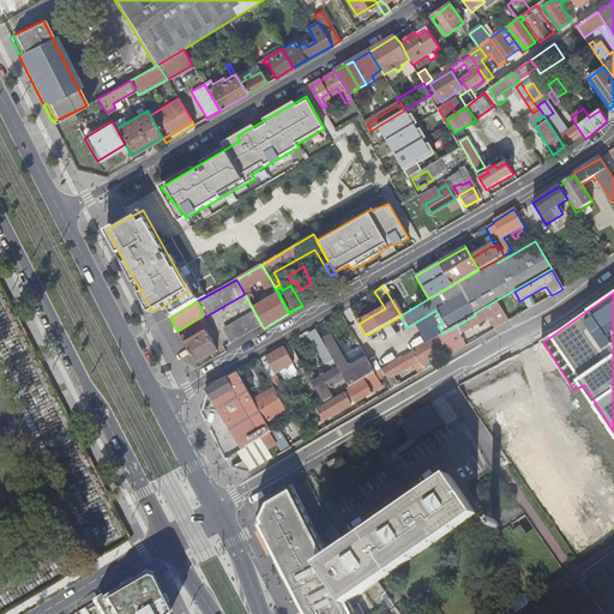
[(494,330),(509,321),(497,302),(475,315),(443,333),(439,336),(450,355),(465,347),(458,336),(487,319),(494,330)]
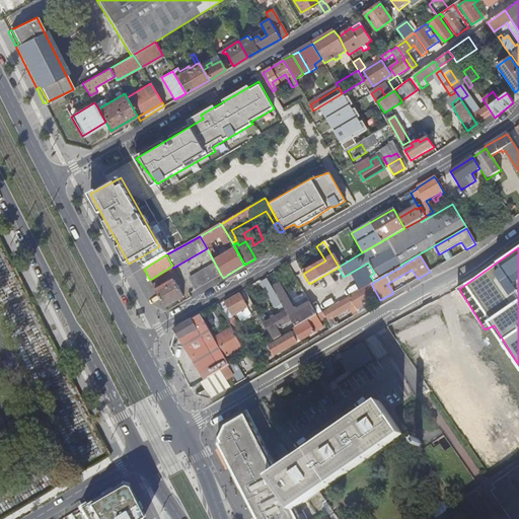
[(195,290),(221,275),(215,264),(189,278),(195,290)]
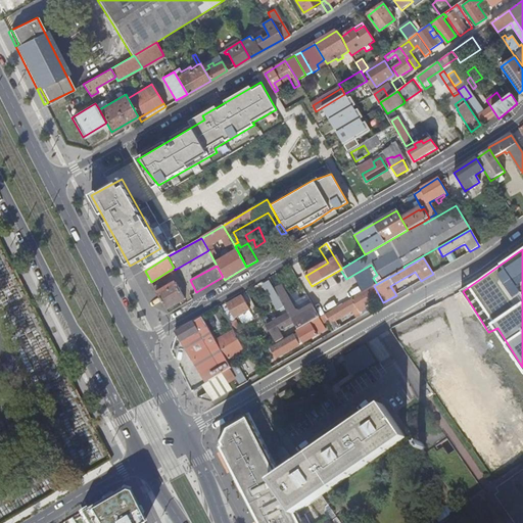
[(157,292),(167,310),(185,298),(176,282),(157,292)]
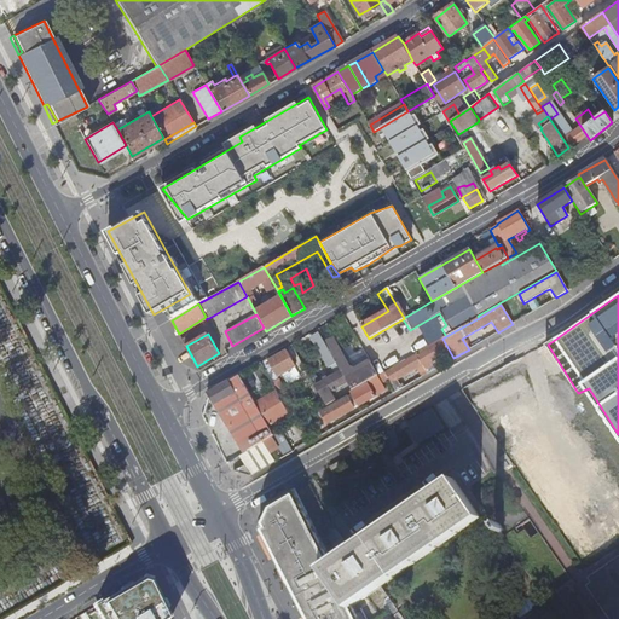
[(325,346),(319,335),(311,340),(328,369),(336,364),(325,346)]
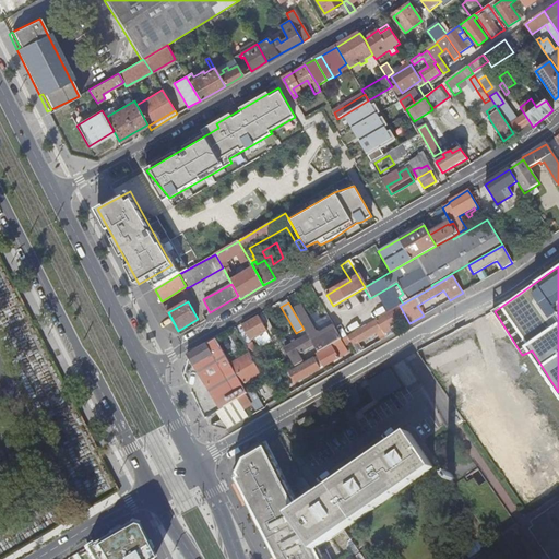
[(405,326),(409,323),(400,306),(376,320),(383,334),(390,331),(388,328),(402,320),(405,326)]
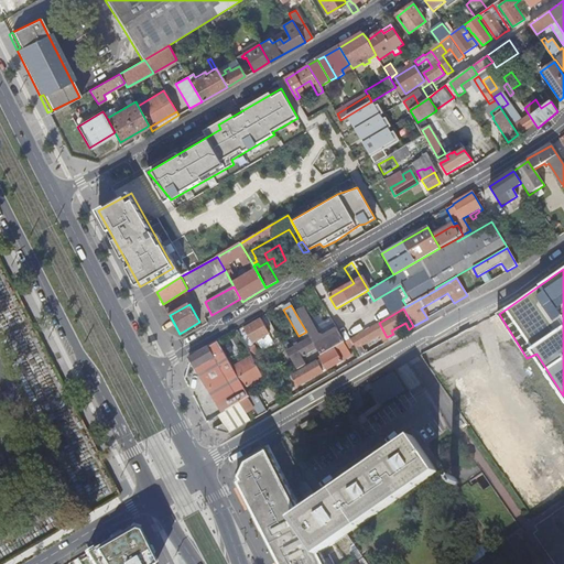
[(296,315),(306,332),(311,338),(316,349),(321,357),(344,343),(336,329),(323,337),(317,336),(303,311),(296,315)]
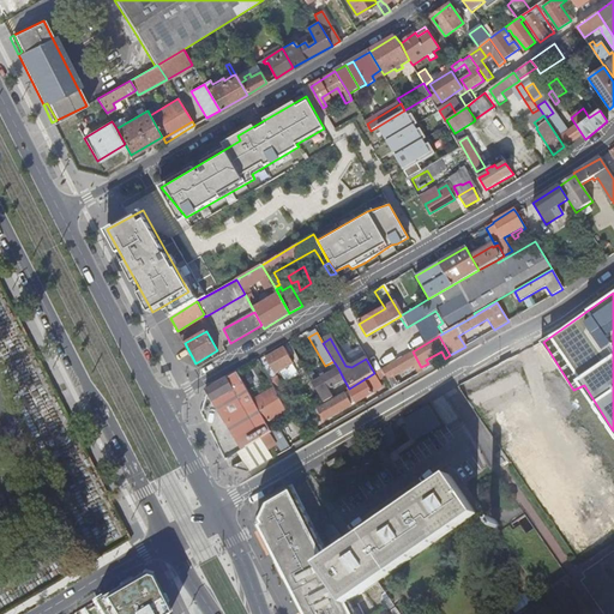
[(293,365),(287,354),(284,349),(265,360),(275,375),(293,365)]
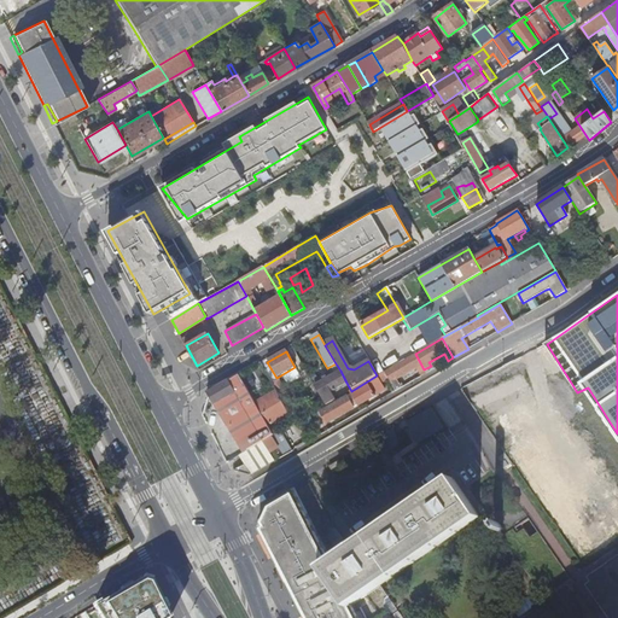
[(301,363),(295,353),(289,356),(295,367),(301,363)]
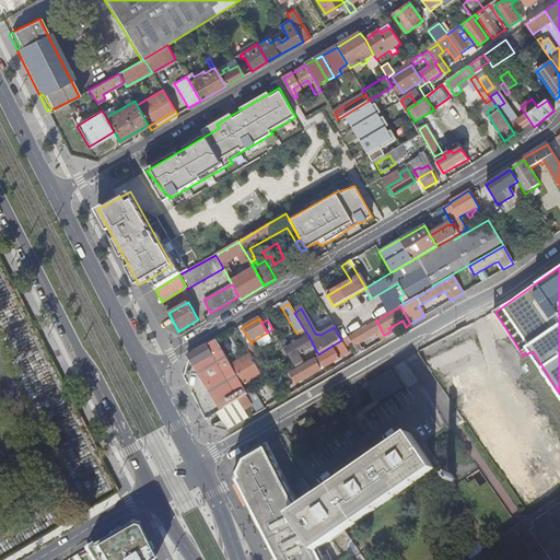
[(350,342),(358,356),(363,352),(361,350),(360,351),(357,345),(381,330),(375,323),(348,338),(350,342)]
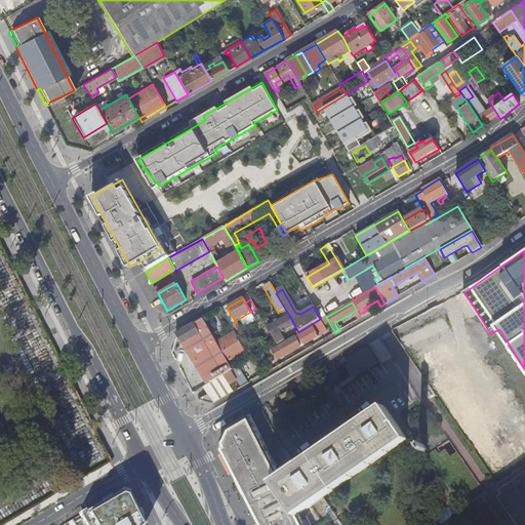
[(267,328),(277,345),(283,340),(279,334),(294,325),(289,315),(267,328)]
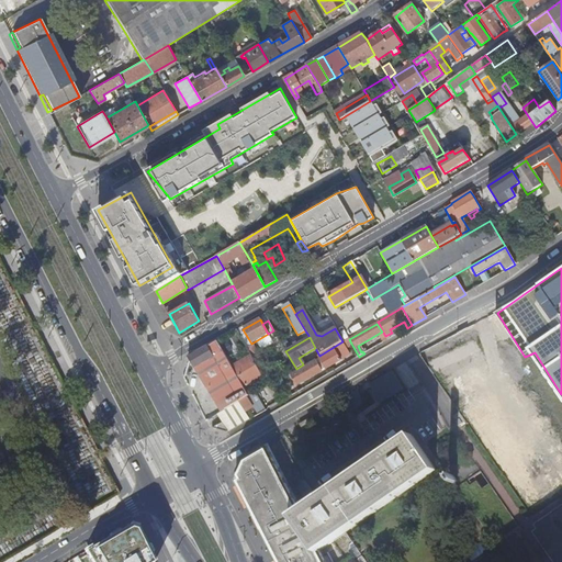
[(348,338),(343,341),(319,356),(317,357),(324,369),(325,370),(350,355),(346,347),(351,344),(349,339),(348,338)]
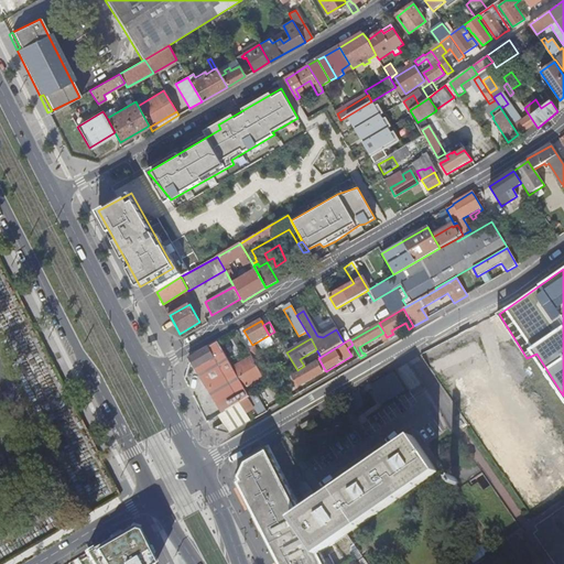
[(217,343),(188,360),(190,361),(206,391),(216,386),(230,409),(239,404),(248,399),(249,398),(245,389),(231,367),(217,343)]
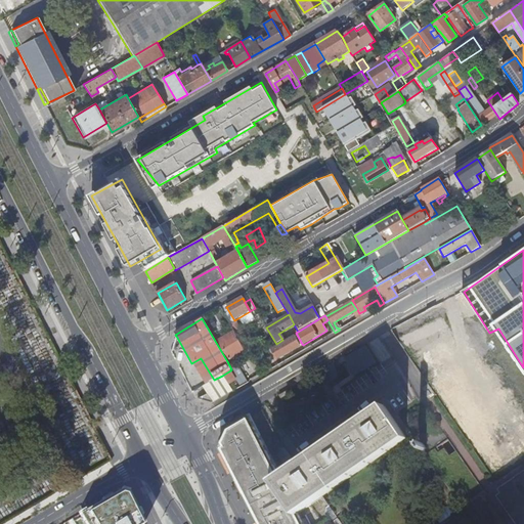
[(230,326),(232,332),(235,335),(241,332),(235,322),(230,326)]
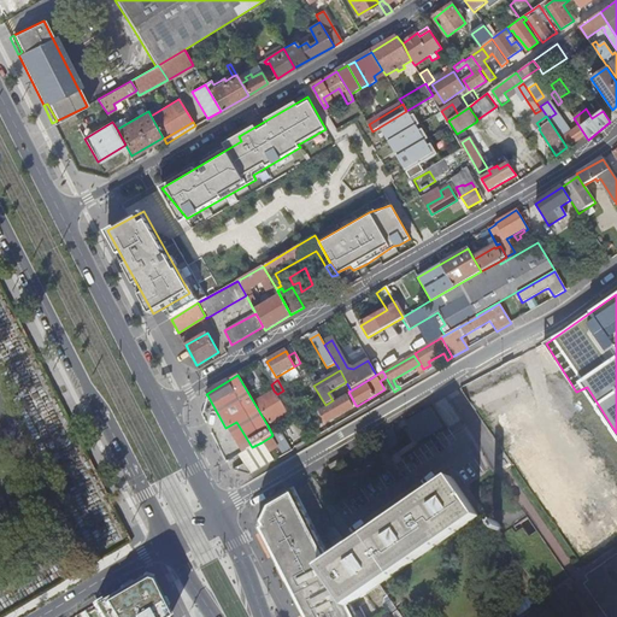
[(274,391),(253,401),(268,425),(288,413),(277,394),(274,391)]
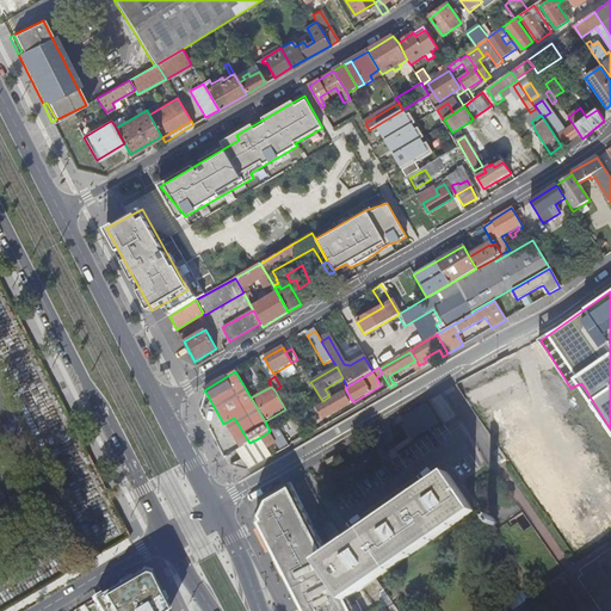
[(322,419),(352,401),(345,388),(340,390),(341,393),(316,408),(322,419)]
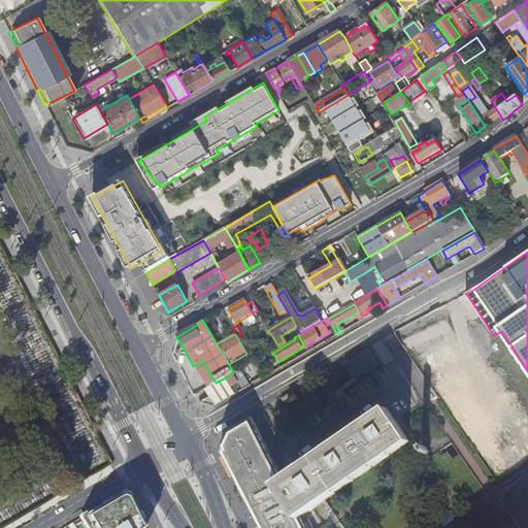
[(378,368),(368,352),(347,364),(357,381),(378,368)]
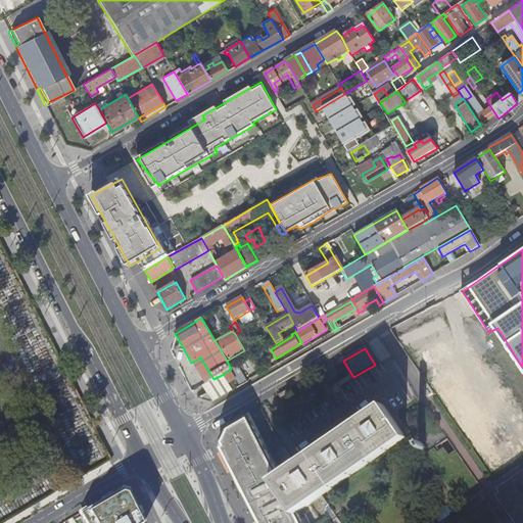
[(200,358),(191,363),(204,384),(214,379),(200,358)]
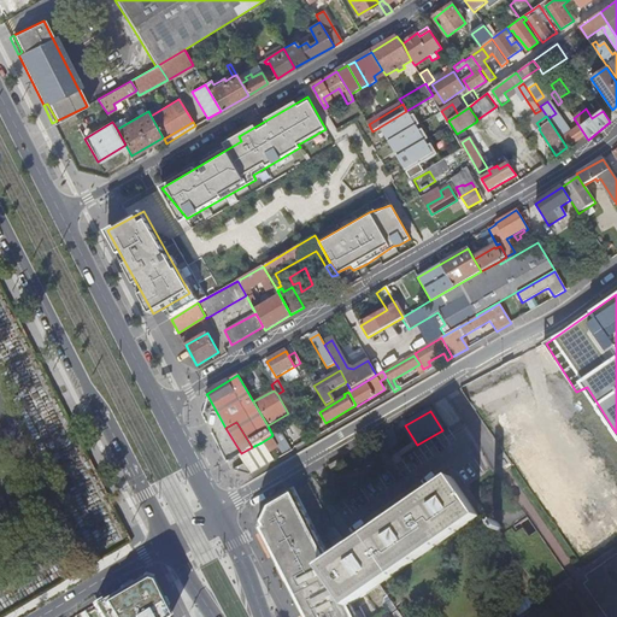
[(262,442),(268,452),(277,446),(271,436),(262,442)]
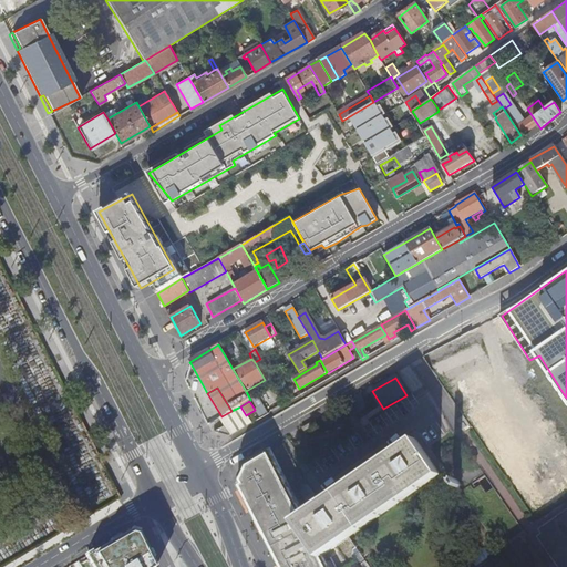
[(210,434),(227,439),(251,424),(246,415),(240,406),(232,411),(222,416),(217,420),(220,428),(210,434)]
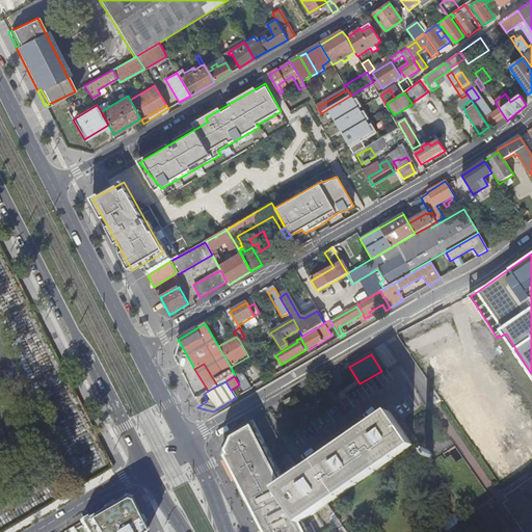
[(429,396),(434,402),(440,399),(435,392),(429,396)]
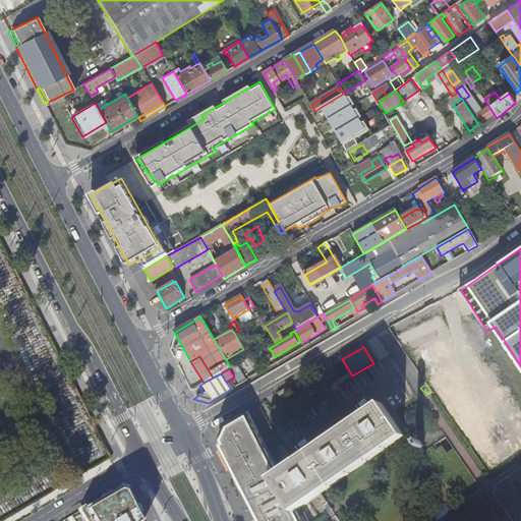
[(292,510),(402,433),(383,405),(357,422),(356,419),(346,426),(333,436),(334,439),(310,455),(308,453),(301,457),(296,461),(298,464),(272,481),(292,510)]
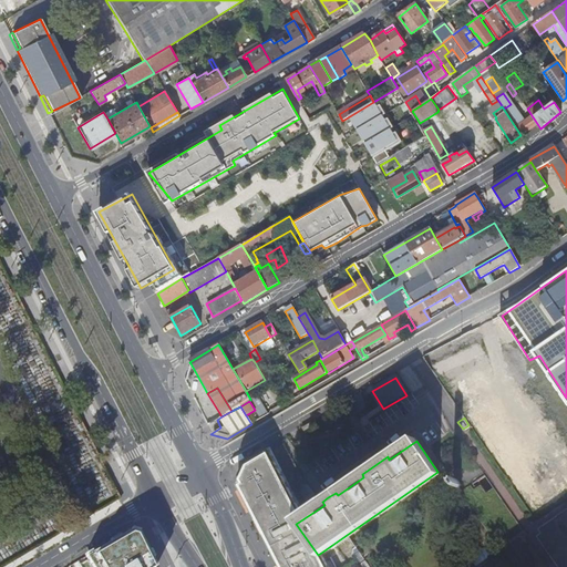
[(265,460),(246,470),(239,493),(246,505),(257,526),(266,544),(277,566),(358,566),(356,563),(360,553),(364,552),(358,538),(351,542),(349,538),(320,559),(318,555),(296,524),(295,522),(299,519),(275,472),(271,474),(265,460)]
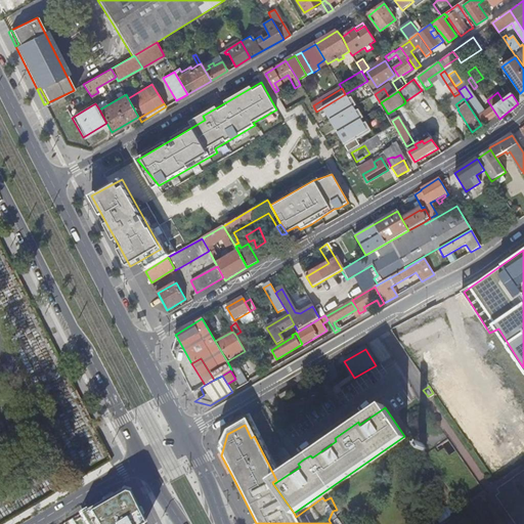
[(523,523),(523,476),(521,478),(519,475),(509,482),(511,486),(500,493),(521,523),(523,523)]
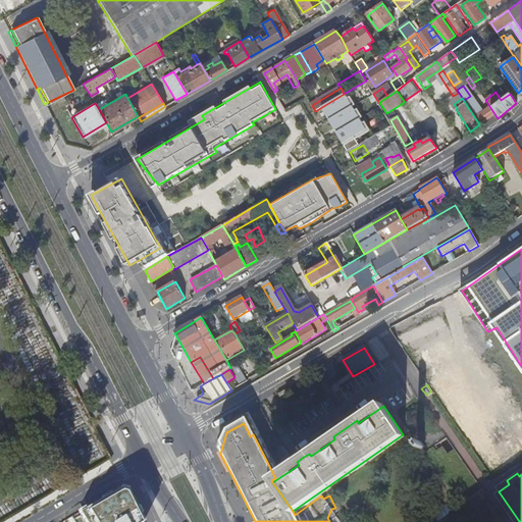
[(496,488),(499,491),(509,484),(507,480),(502,483),(496,488)]
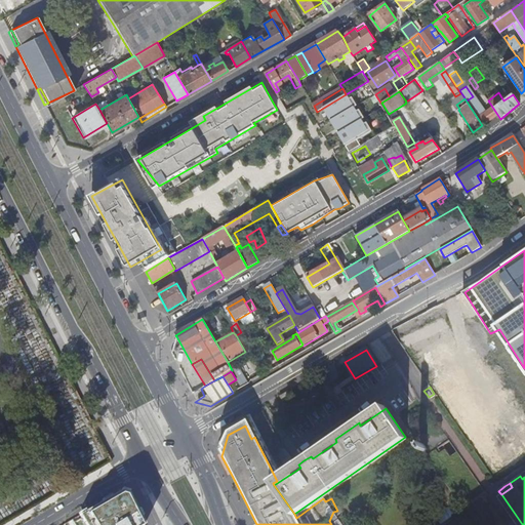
[(114,513),(132,502),(128,494),(121,492),(107,500),(114,513)]
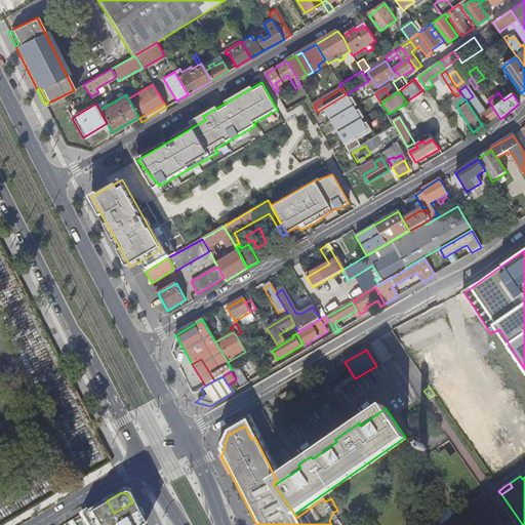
[(516,524),(522,524),(501,494),(497,497),(516,524)]
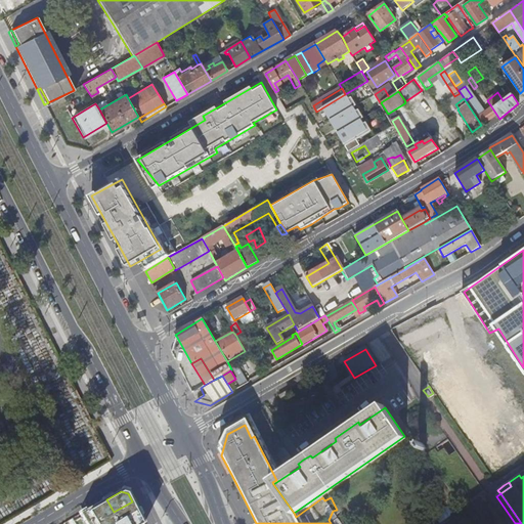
[(94,523),(87,511),(64,523),(94,523)]
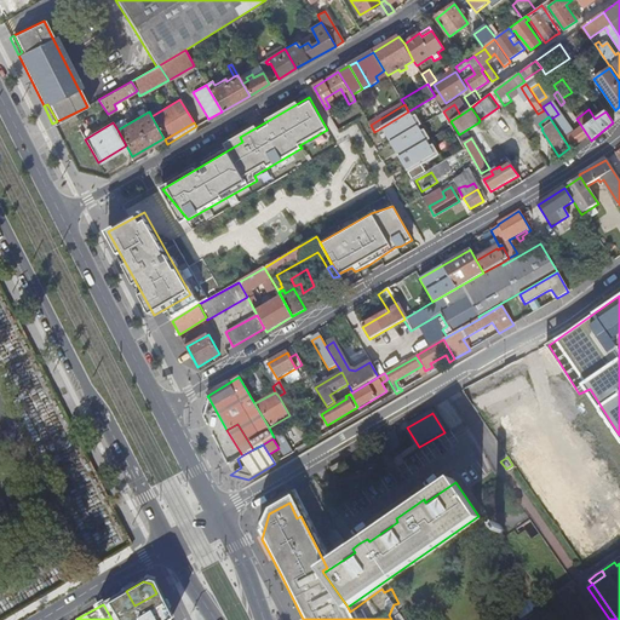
[(170,619),(164,607),(138,619),(170,619)]
